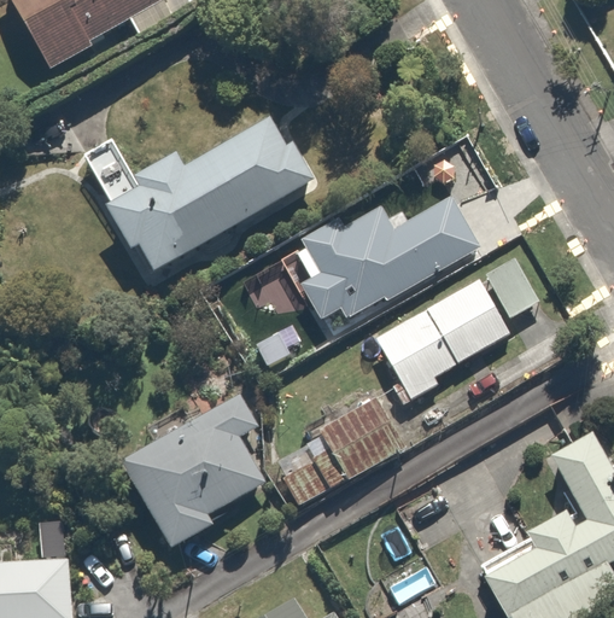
[(9,0),(52,70),(132,22),(141,38),(202,1),(200,0),(9,0)]
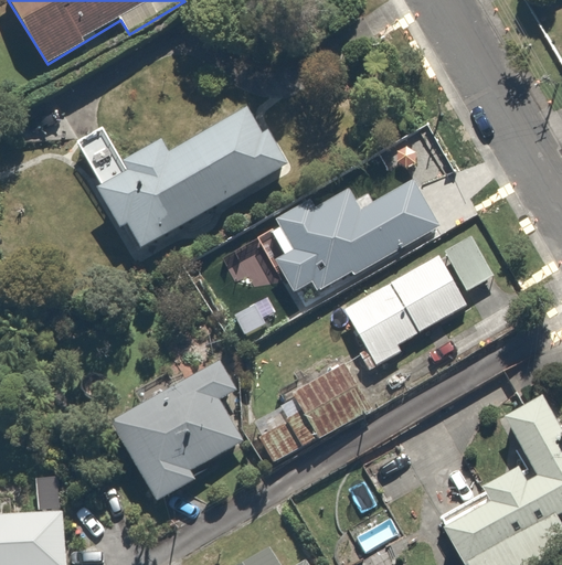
[(120,158),(103,125),(75,140),(98,183),(93,187),(117,228),(126,224),(138,247),(233,195),(286,166),(252,105),(169,150),(160,136),(120,158)]
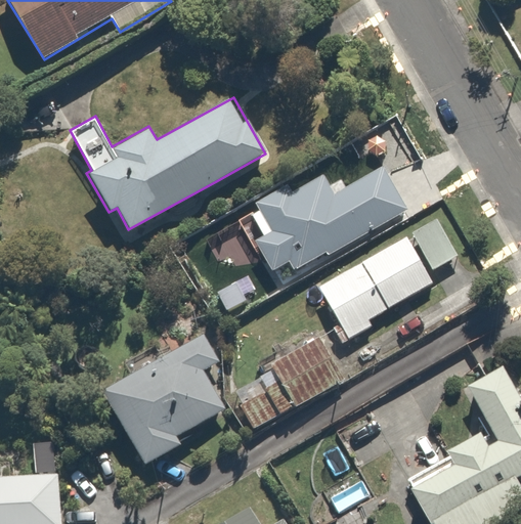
[(292,189),(289,183),(258,201),(274,230),(255,242),(271,270),(291,260),(296,268),(328,251),(330,255),(405,213),(382,171),(335,197),(321,172),(292,189)]
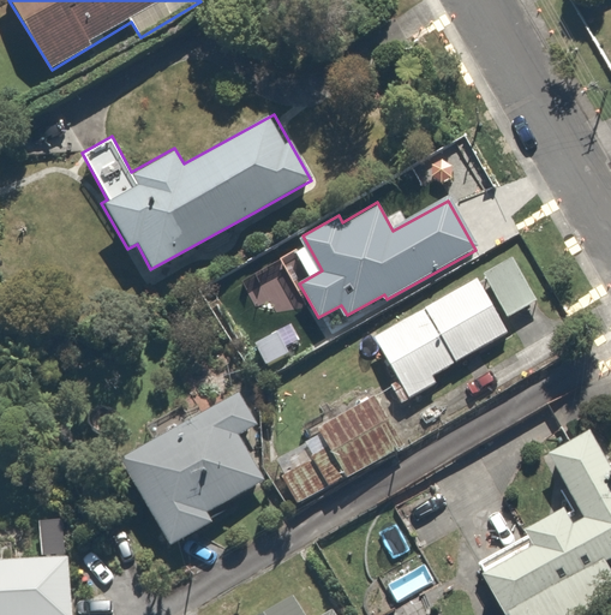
[(511,256),(484,273),(509,317),(538,300),(511,256)]
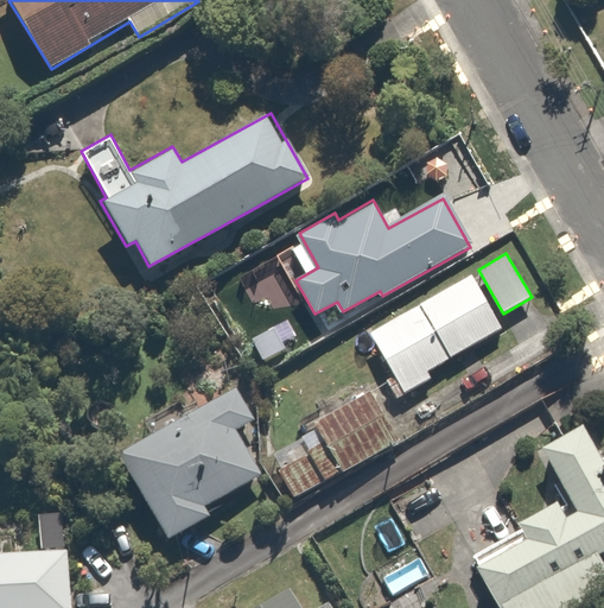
[(393,373),(386,378),(396,398),(434,377),(430,369),(503,328),(472,273),(368,330),(393,373)]
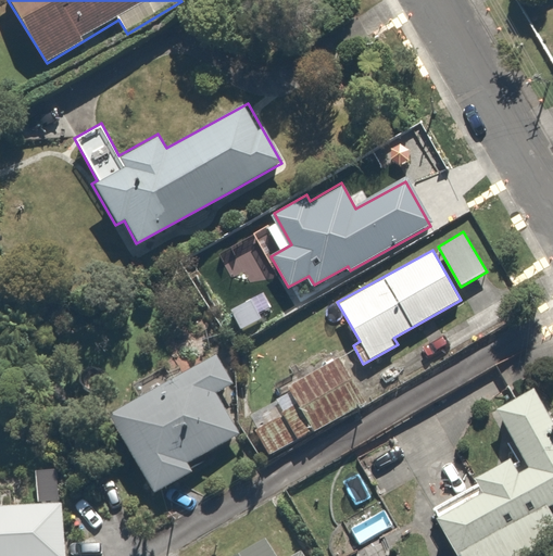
[(264,288),(230,306),(241,328),(275,310),(264,288)]
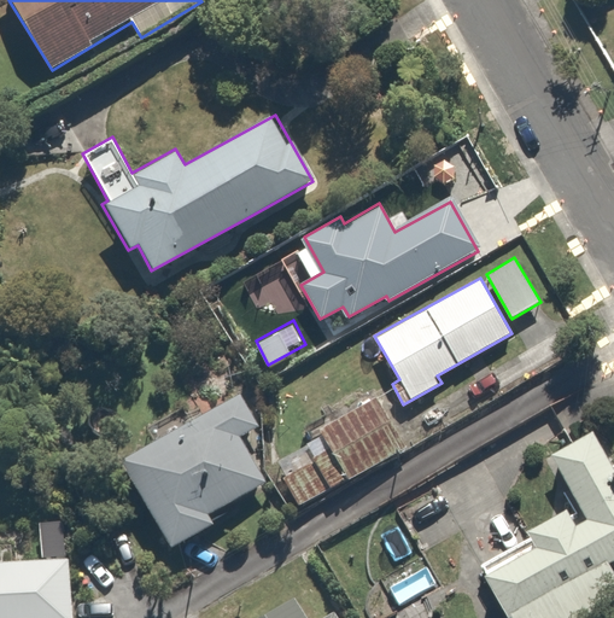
[(243,390),(118,458),(168,548),(211,525),(205,514),(268,479),(244,436),(262,425),(243,390)]
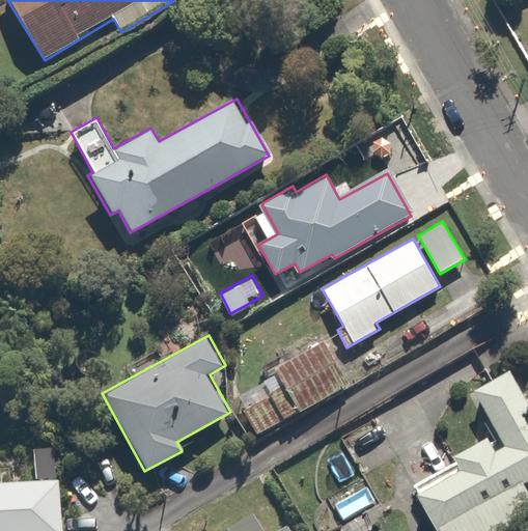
[(351,384),(325,336),(231,388),(257,436),(351,384)]
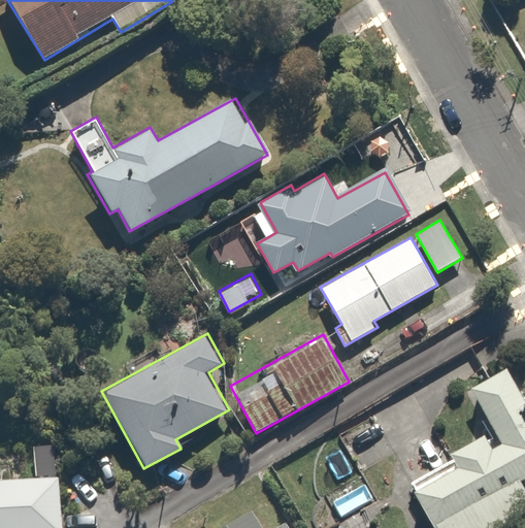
[(492,447),(485,433),(403,479),(430,527),(500,527),(524,515),(524,486),(521,480),(524,477),(524,393),(510,365),(470,387),(494,429),(501,441),(492,447)]
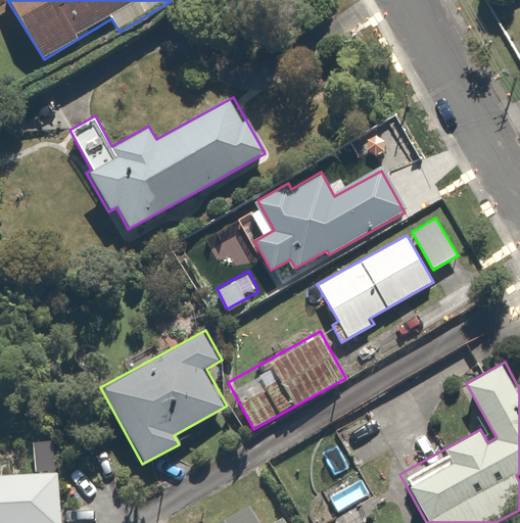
[(440,448),(405,384),(331,424),(368,488),(403,469),(440,448)]
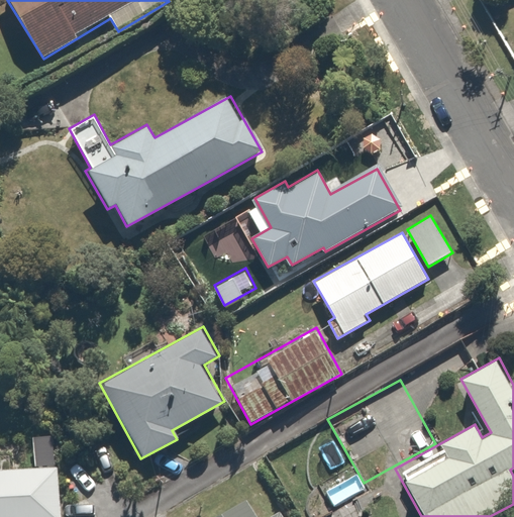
[(288,516),(261,468),(238,480),(247,498),(212,516),(288,516)]
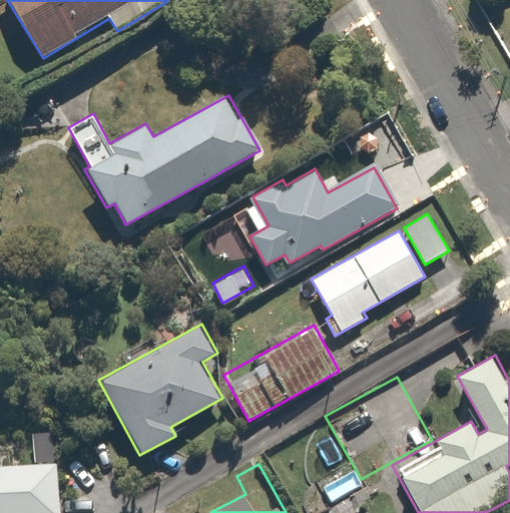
[(0,512),(36,512),(35,497),(44,496),(51,496),(49,465),(0,467),(0,512)]
